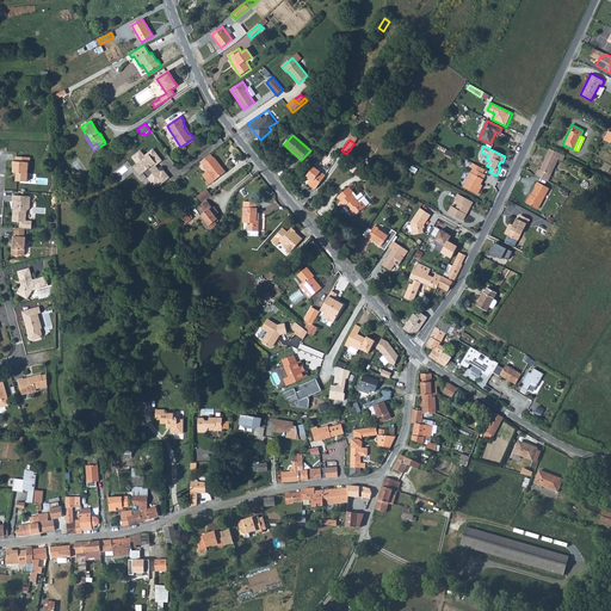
[(537,168),(535,174),(548,181),(557,159),(562,161),(565,155),(549,148),(539,170),(537,168)]
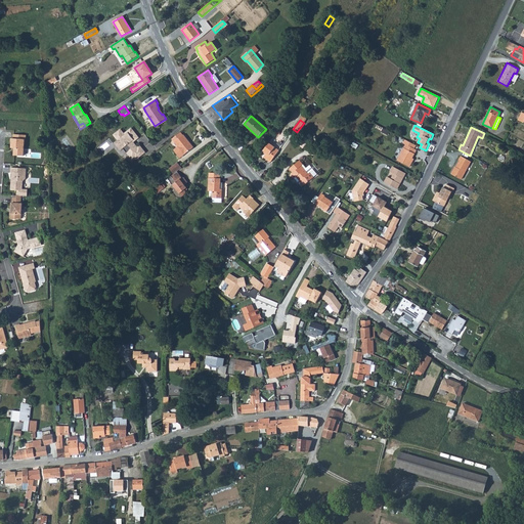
[(127,153),(132,160),(135,158),(137,157),(133,151),(137,148),(135,146),(134,147),(131,143),(132,142),(134,141),(132,140),(137,137),(131,129),(124,135),(120,130),(114,135),(118,141),(116,143),(121,149),(122,148),(126,154),(127,153)]
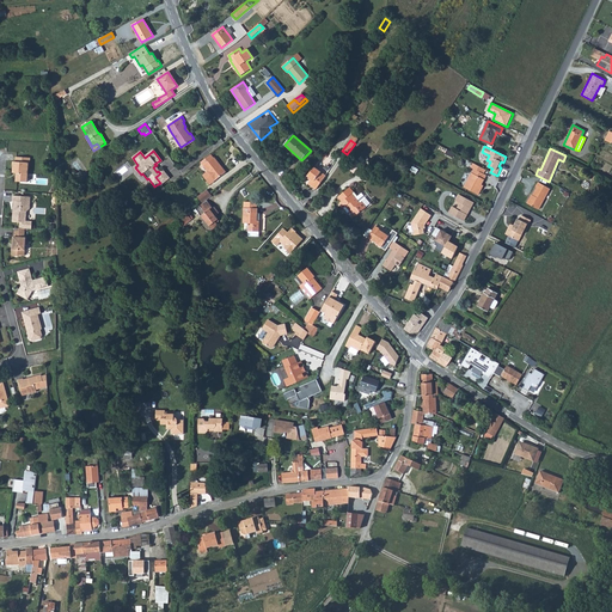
[(26,154),(16,153),(16,158),(13,158),(13,164),(14,164),(14,166),(17,170),(16,178),(26,178),(28,164),(28,159),(25,159),(26,154)]
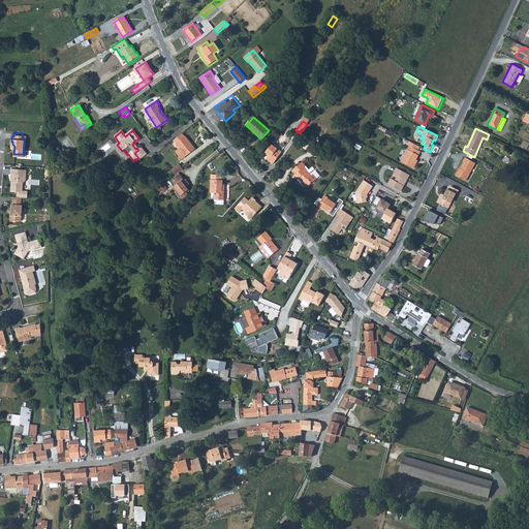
[(182,133),(174,141),(180,148),(176,152),(182,159),(194,150),(190,144),(190,143),(185,136),(184,136),(182,133)]
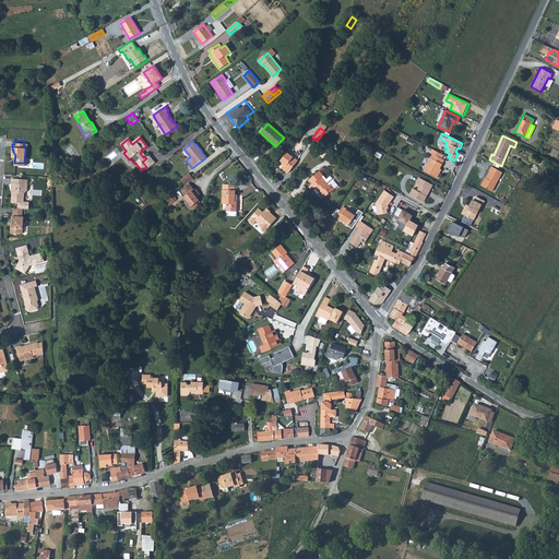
[(314,152),(323,158),(329,153),(330,151),(325,146),(328,144),(325,143),(324,145),(322,144),(314,152)]
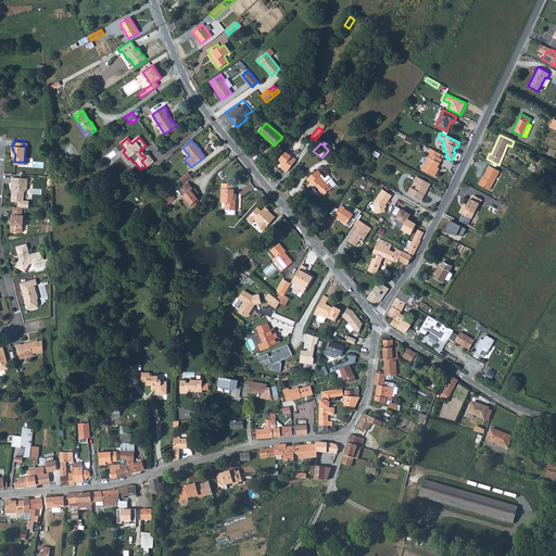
[(438,172),(436,171),(437,167),(442,160),(439,158),(441,154),(429,148),(427,152),(430,153),(421,169),(434,177),(438,172)]
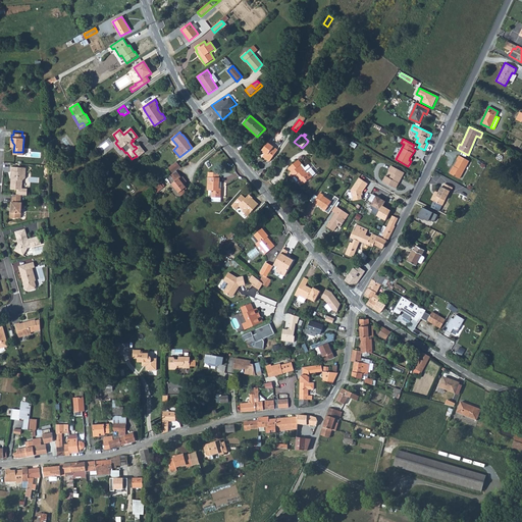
[(267,143),(262,150),(265,153),(264,154),(262,157),(266,160),(267,158),(270,161),(278,150),(267,143)]
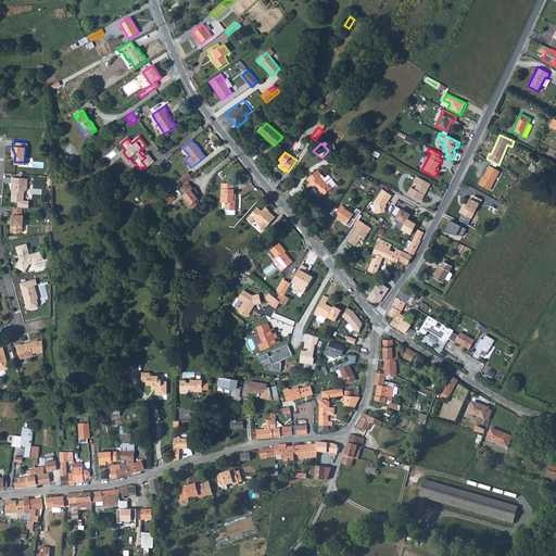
[(143,167),(144,169),(153,162),(148,155),(146,158),(141,161),(146,166),(143,167)]
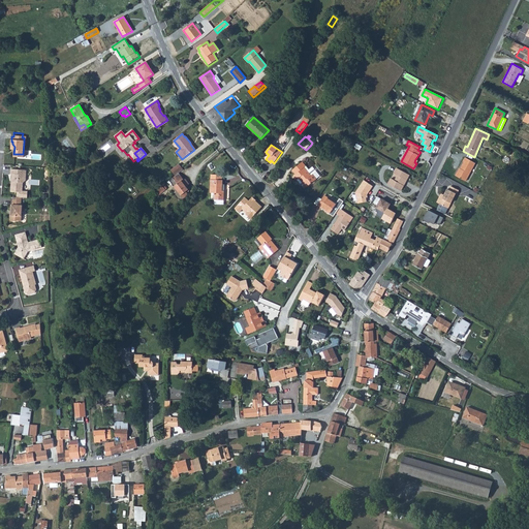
[(459,170),(456,176),(465,181),(474,163),(465,157),(463,161),(464,161),(461,168),(459,170)]
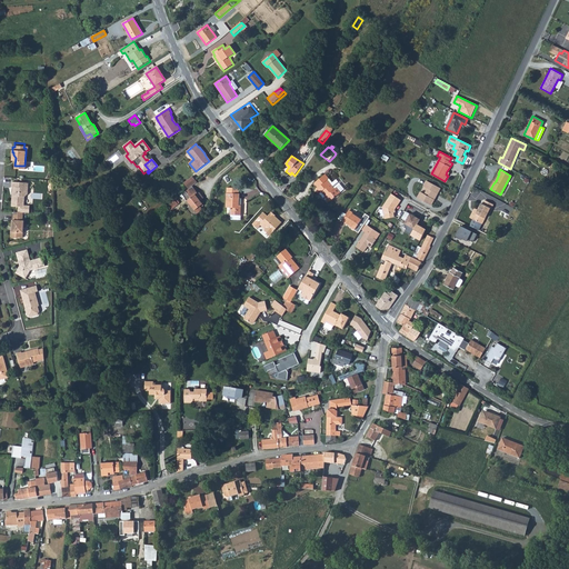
[(319,193),(321,192),(323,190),(327,196),(326,197),(330,202),(343,190),(335,180),(331,182),(330,183),(327,180),(329,179),(325,175),(315,183),(318,188),(316,189),(319,193)]
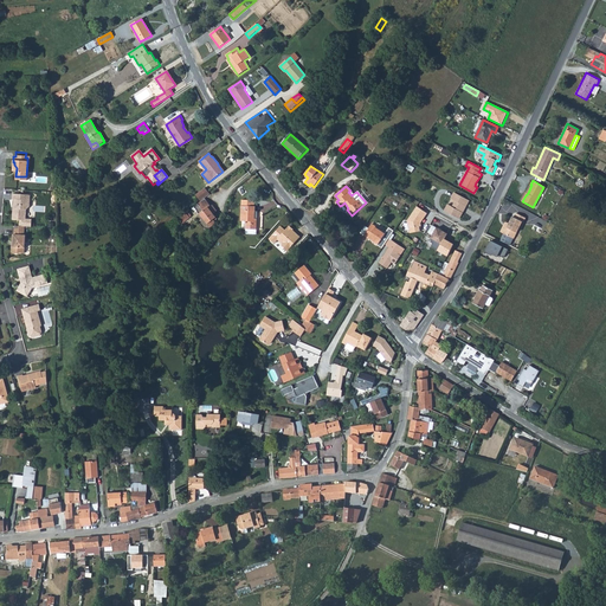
[(205,188),(195,195),(200,202),(205,199),(210,194),(205,188)]
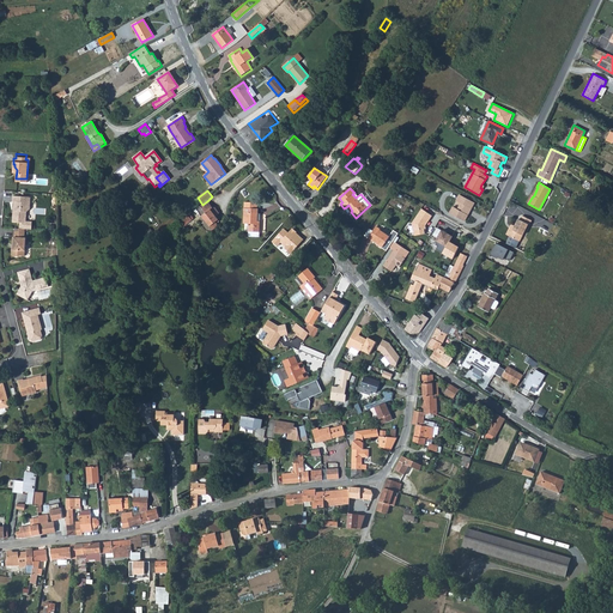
[(465,222),(468,214),(466,214),(469,208),(471,210),(474,202),(460,195),(456,201),(461,204),(457,210),(453,207),(449,213),(465,222)]
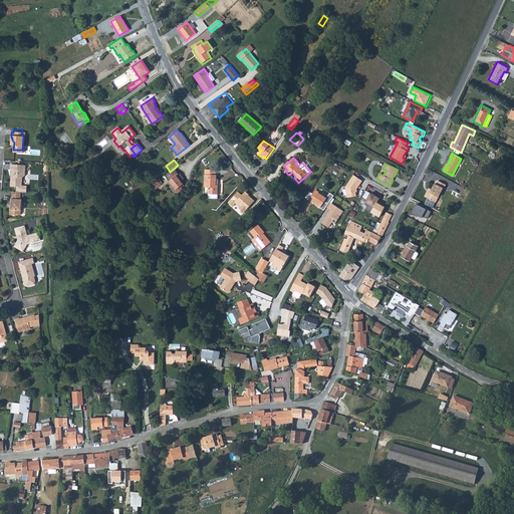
[(25,166),(10,165),(10,170),(11,170),(12,170),(11,178),(10,178),(10,187),(16,187),(16,192),(20,193),(26,193),(26,187),(21,186),(21,179),(24,176),(25,166)]
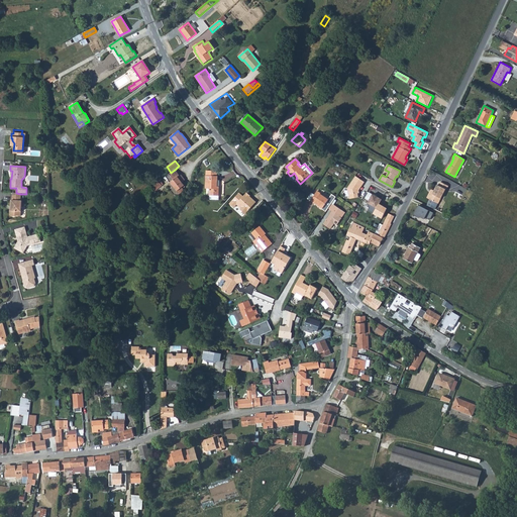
[(171,173),(166,177),(177,192),(182,188),(184,186),(182,183),(184,182),(183,180),(184,179),(181,175),(180,176),(175,170),(171,173)]
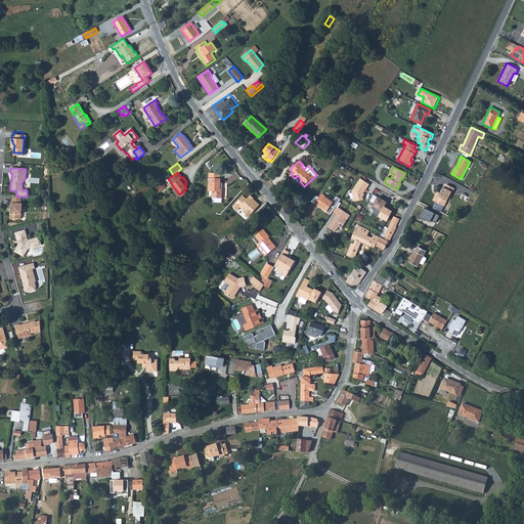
[(208,191),(210,191),(213,191),(212,198),(221,199),(222,189),(220,189),(218,189),(219,182),(220,183),(220,178),(209,178),(208,191)]
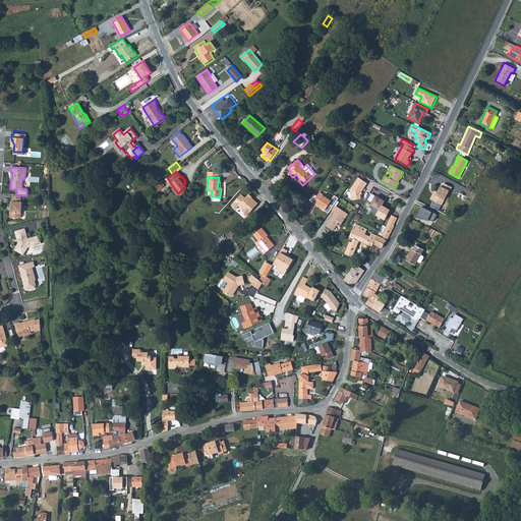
[(358,178),(350,189),(352,200),(360,199),(359,191),(360,190),(361,191),(366,183),(358,178)]
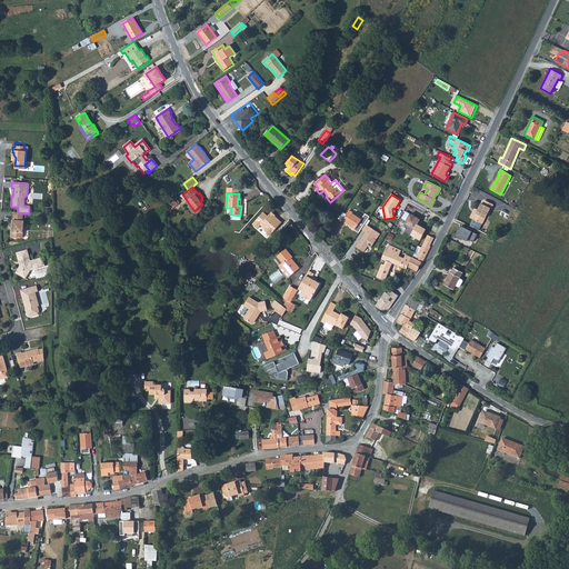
[(176,199),(169,206),(171,209),(179,203),(176,199)]
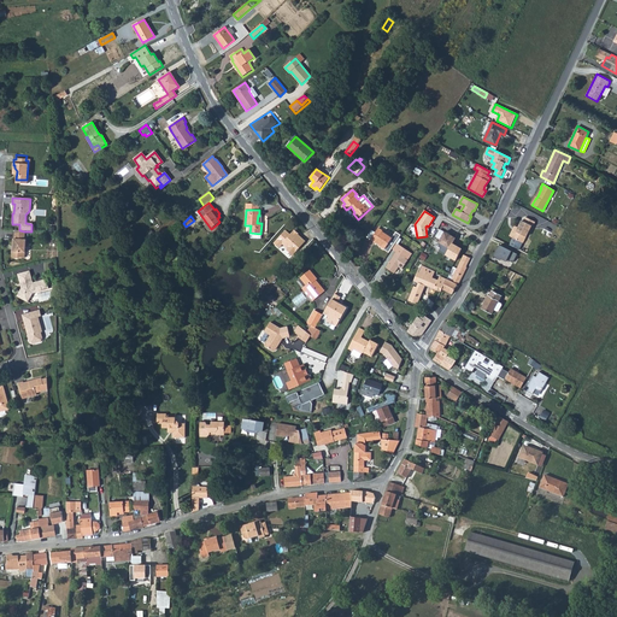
[(518,228),(512,238),(510,244),(519,248),(532,225),(533,227),(535,222),(526,217),(523,222),(522,221),(518,228)]
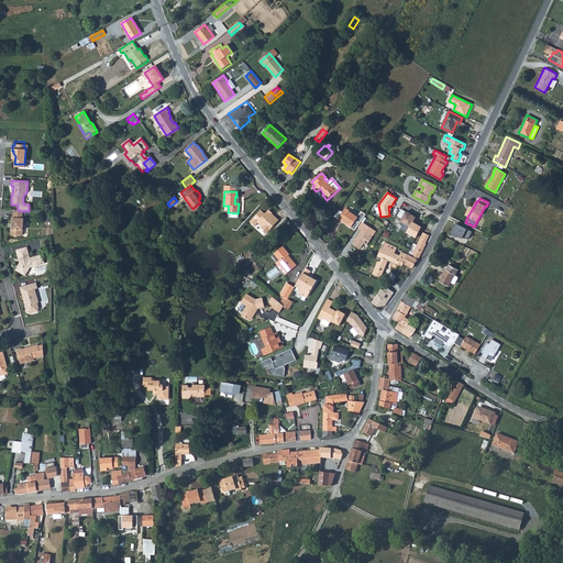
[(338,219),(342,222),(343,220),(346,222),(346,224),(351,228),(354,230),(356,227),(361,221),(365,214),(361,211),(357,217),(349,211),(349,210),(345,208),(338,219)]
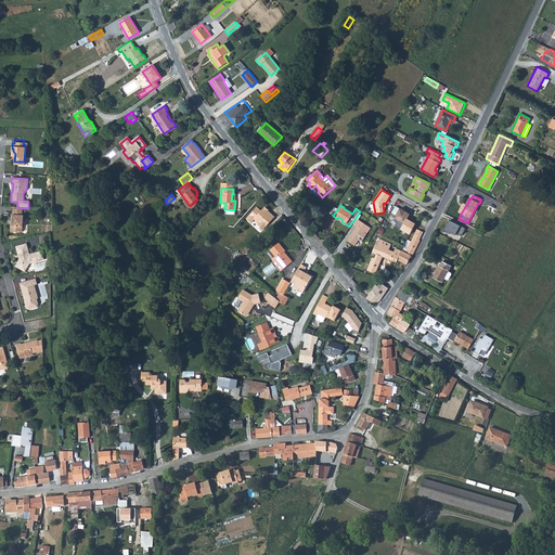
[(257,206),(245,218),(250,223),(255,219),(259,223),(258,224),(263,230),(274,217),(268,211),(269,210),(265,206),(261,210),(257,206)]
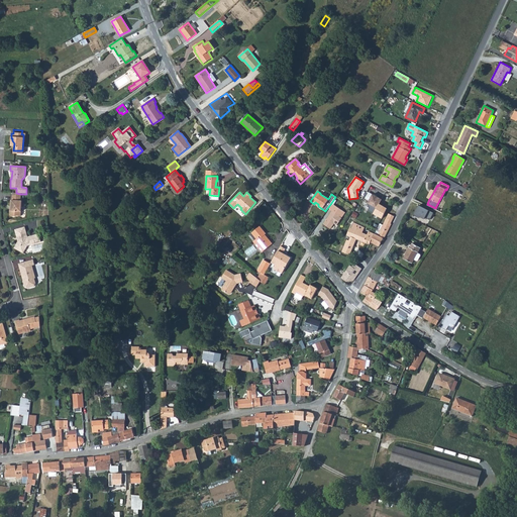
[(16,193),(12,193),(11,200),(10,200),(10,207),(11,207),(11,210),(9,211),(9,215),(10,217),(15,217),(15,216),(20,216),(21,201),(20,201),(20,194),(16,193)]
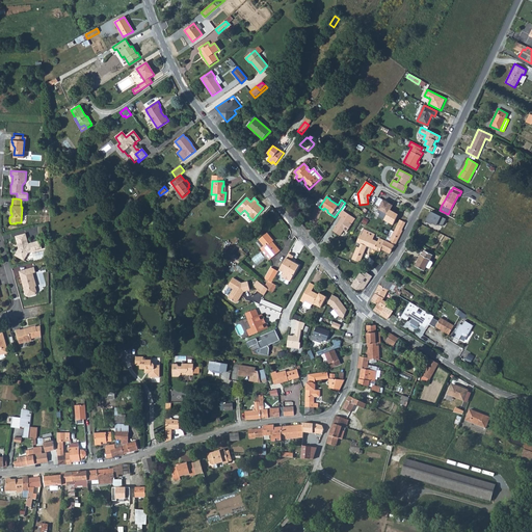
[(382,201),(377,209),(388,214),(390,210),(392,206),(382,201)]
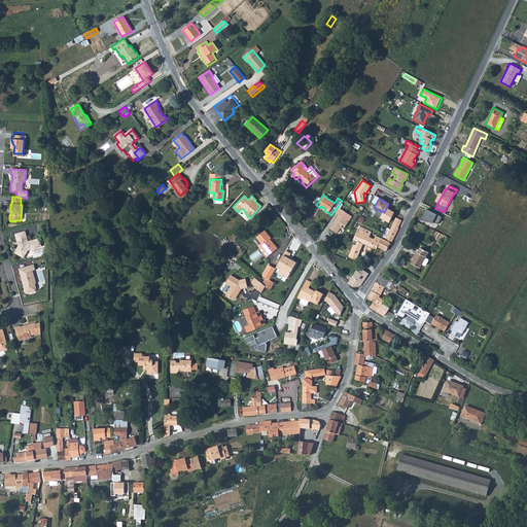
[(394,212),(386,208),(384,212),(381,218),(389,222),(394,212)]
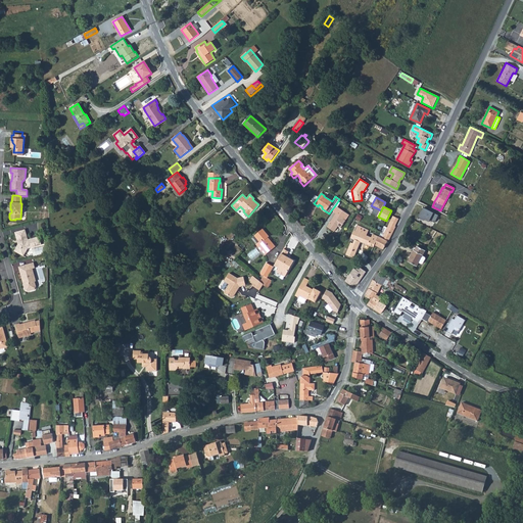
[(433,211),(422,206),(418,216),(418,217),(423,220),(423,219),(428,221),(429,219),(433,222),(437,215),(432,212),(433,211)]
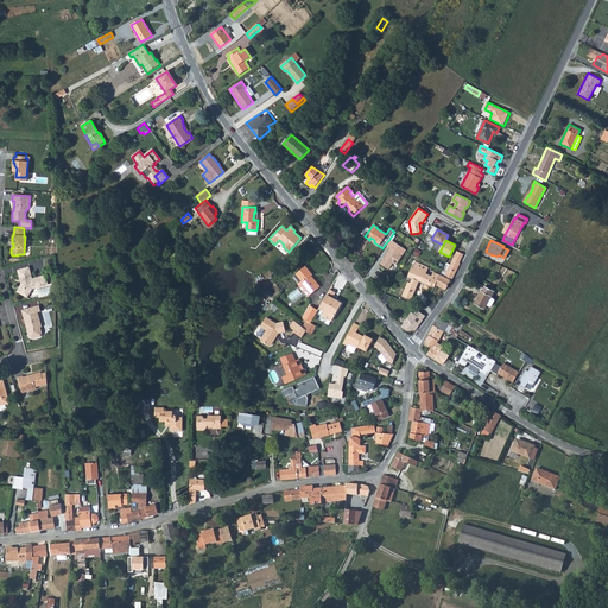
[(394,242),(390,248),(380,264),(388,270),(393,263),(397,265),(401,257),(398,254),(403,248),(394,242)]
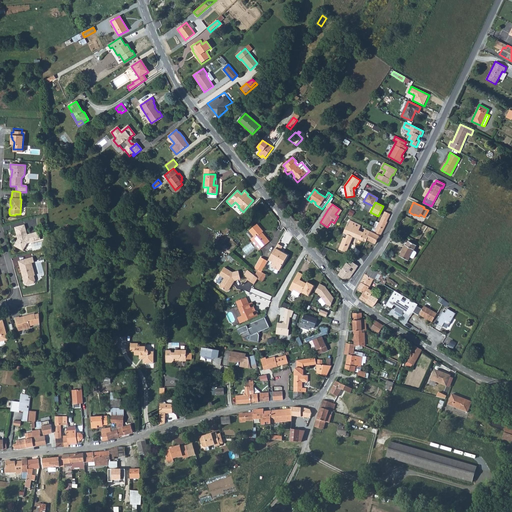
[(371,231),(367,240),(375,244),(379,236),(380,236),(387,222),(386,221),(390,214),(385,212),(379,224),(375,222),(371,231)]
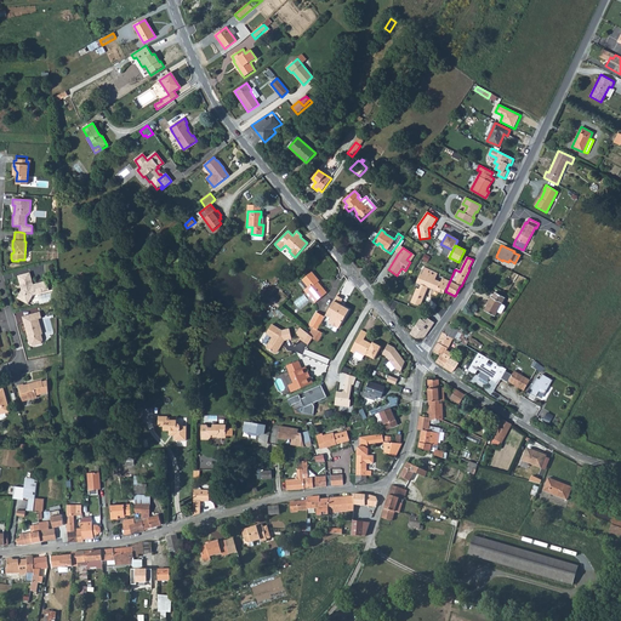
[(427,288),(443,294),(445,291),(450,280),(442,278),(440,281),(433,279),(437,273),(423,267),(416,283),(422,286),(420,290),(417,289),(411,302),(420,306),(427,288)]
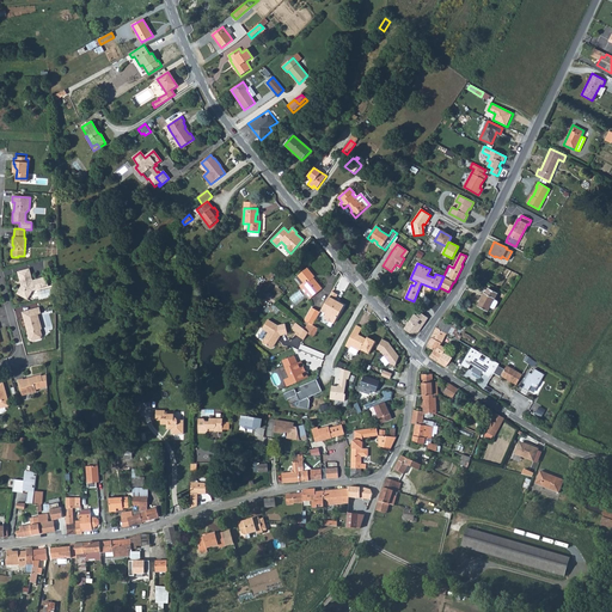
[(304,282),(301,285),(307,292),(310,291),(313,295),(322,288),(316,280),(314,281),(312,279),(313,277),(314,276),(307,268),(298,275),(304,282)]
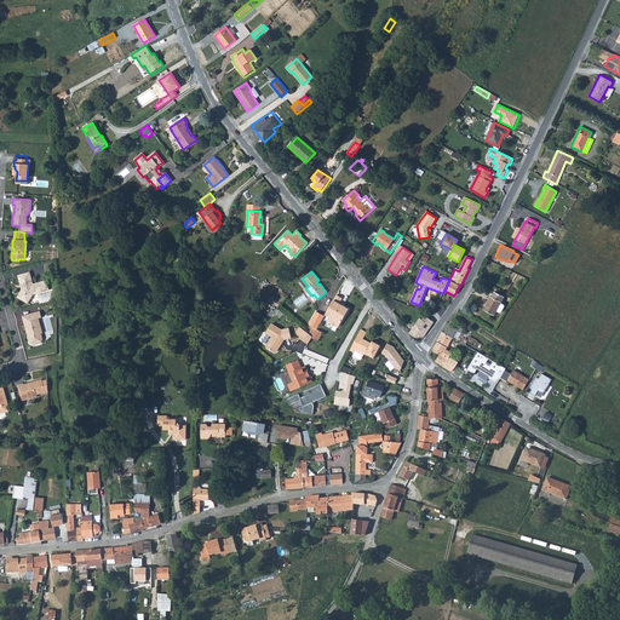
[(29,273),(17,276),(19,285),(22,285),(23,285),(24,287),(23,290),(21,290),(17,298),(28,304),(33,296),(45,292),(41,282),(33,285),(29,273)]
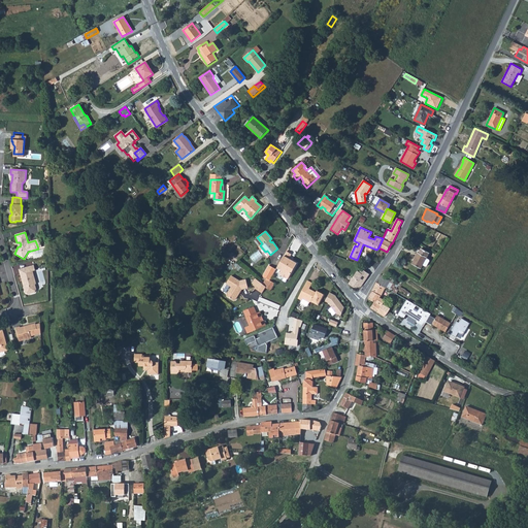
[(237,261),(245,251),(235,242),(227,252),(237,261)]
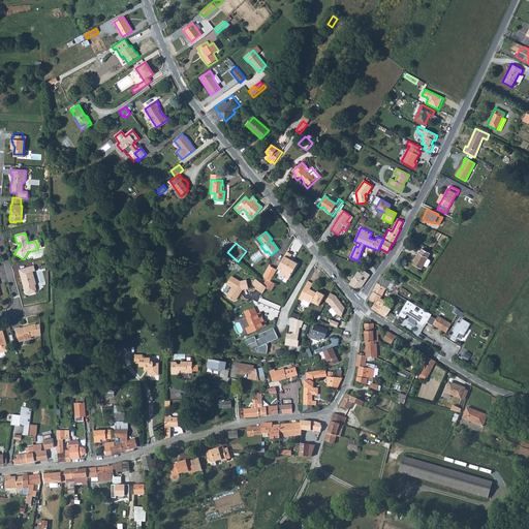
[(260,246),(259,247),(268,257),(271,255),(268,251),(266,252),(260,246)]
